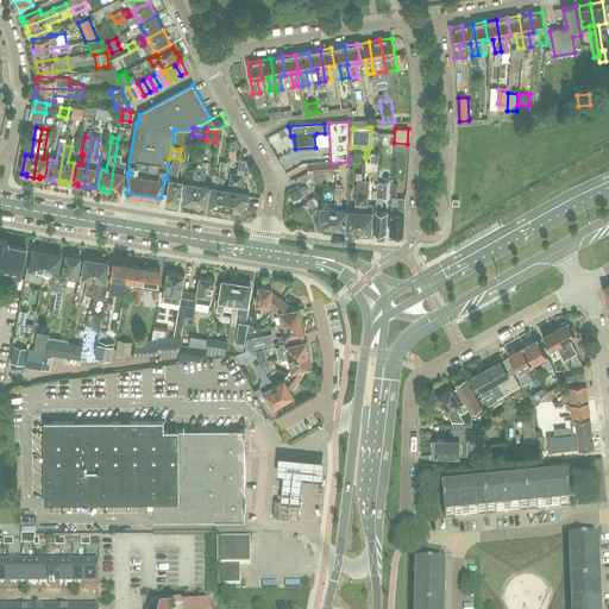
[(121,156),(115,155),(110,192),(115,193),(117,190),(121,192),(125,173),(120,173),(121,156)]
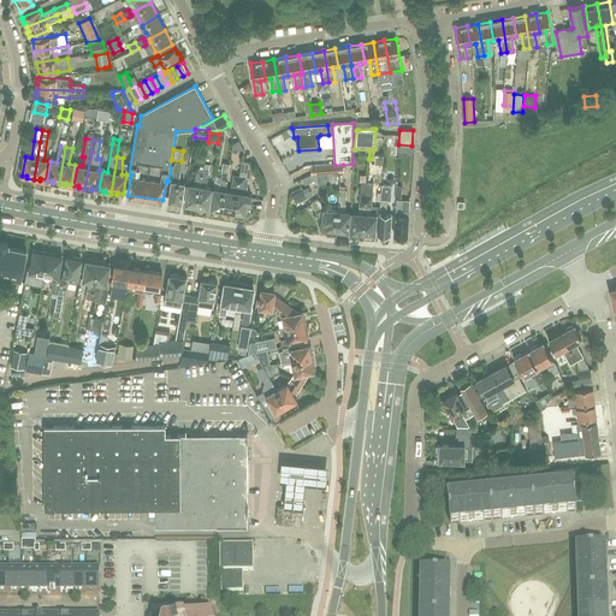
[(176,161),(169,201),(173,202),(175,203),(178,205),(179,203),(182,203),(185,183),(179,183),(183,163),(176,161)]
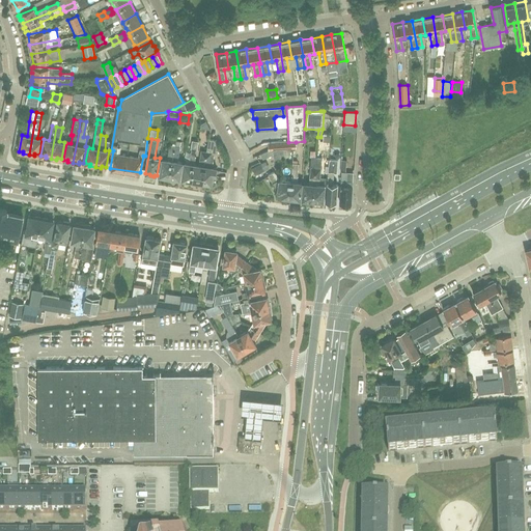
[(203,177),(203,183),(205,183),(205,185),(206,186),(208,186),(211,186),(212,184),(212,183),(213,174),(216,175),(217,168),(212,167),(215,152),(216,154),(217,145),(215,140),(208,139),(206,151),(202,175),(203,177)]
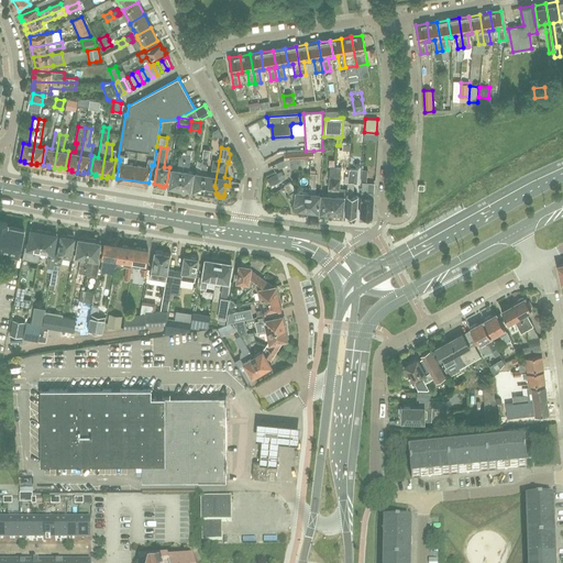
[(313,158),(313,151),(306,151),(284,152),(284,159),(295,159),(299,158),(313,158)]
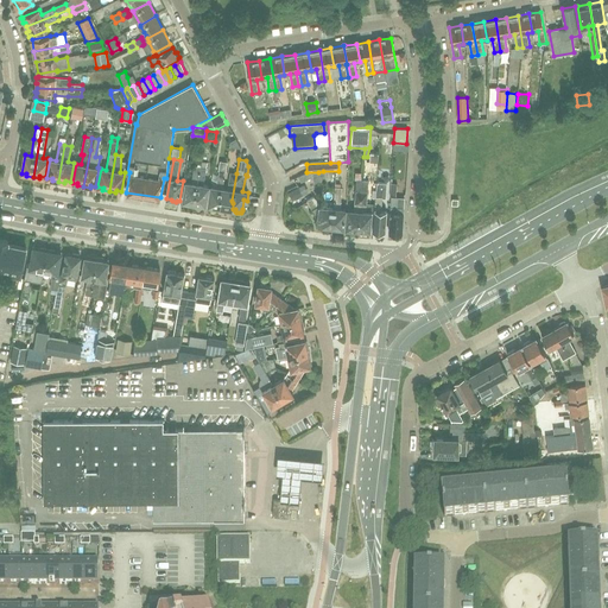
[(187,182),(183,201),(189,202),(190,203),(195,204),(200,168),(195,166),(191,183),(187,182)]
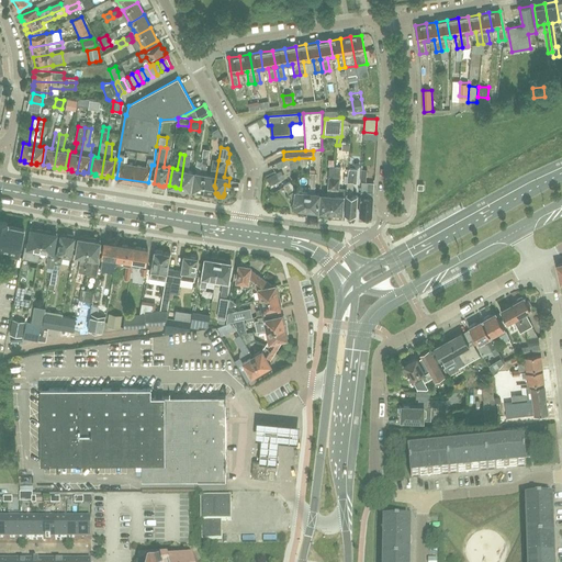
[(191,155),(184,155),(180,189),(186,190),(186,189),(190,189),(193,172),(188,171),(191,155)]
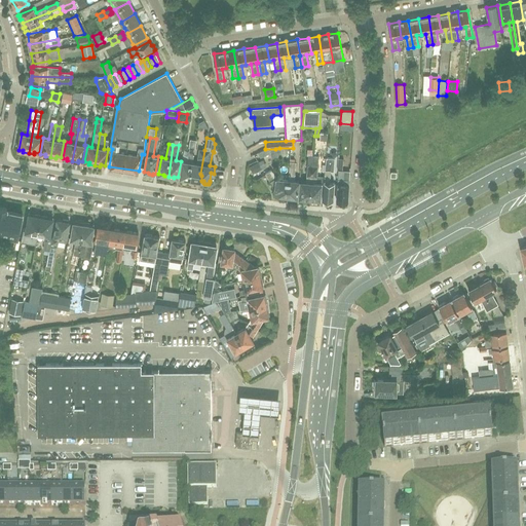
[(183,161),(180,178),(185,179),(186,179),(190,180),(193,162),(195,149),(190,148),(187,162),(183,161)]
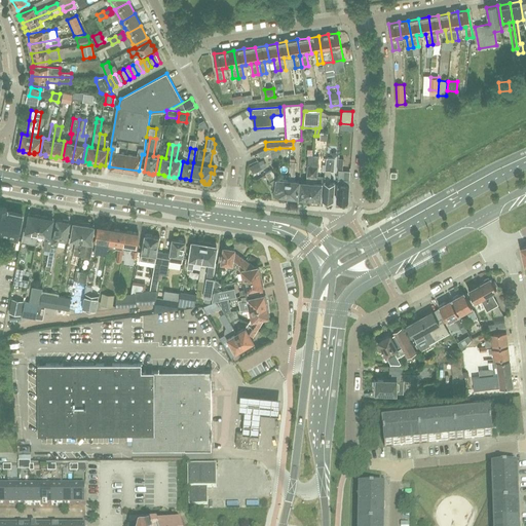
[(275,149),(269,150),(271,158),(282,156),(279,148),(275,149)]
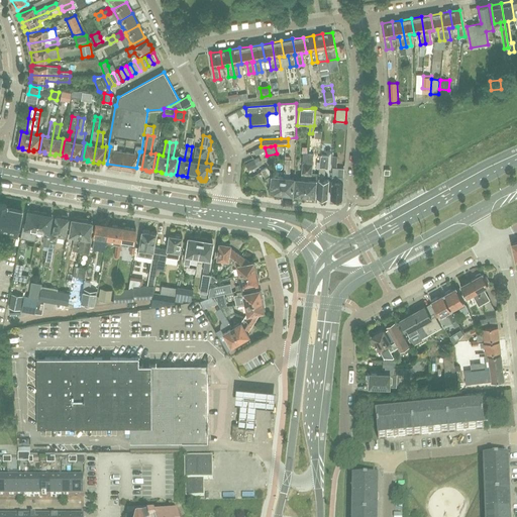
[(194,160),(190,160),(187,177),(191,178),(192,177),(198,178),(198,173),(197,171),(201,147),(196,146),(194,160)]
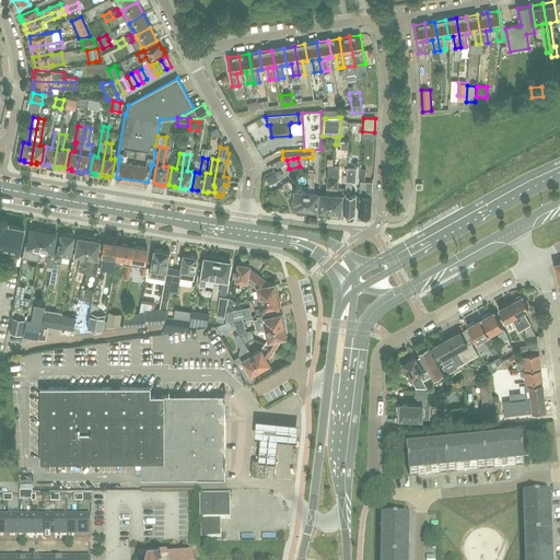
[(328,165),(325,194),(321,194),(319,210),(324,211),(323,213),(329,213),(330,195),(334,165),(328,165)]
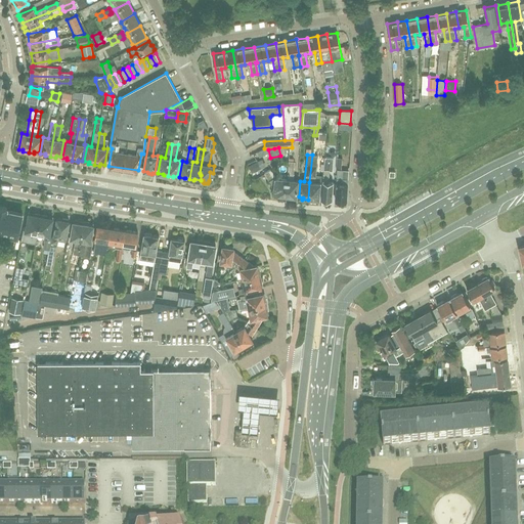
[(312,155),(309,182),(308,200),(314,201),(314,199),(318,199),(319,182),(315,182),(317,156),(313,155),(312,155)]
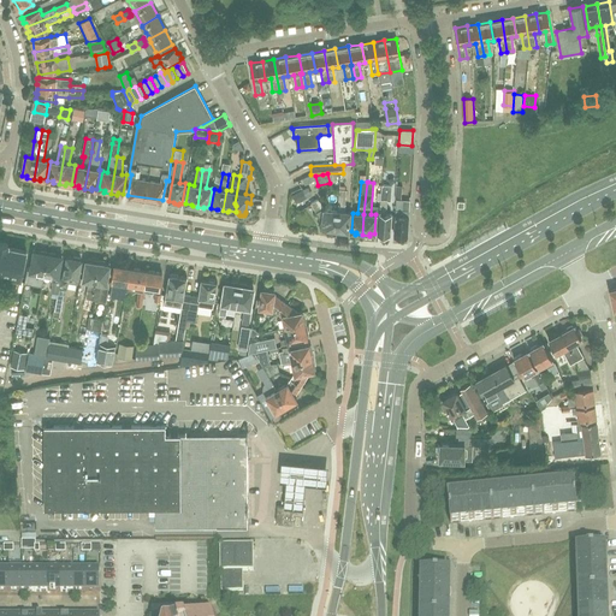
[(381,185),(379,213),(378,234),(381,235),(381,236),(385,237),(389,236),(389,235),(390,235),(391,214),(386,214),(388,201),(391,201),(392,185),(381,185)]
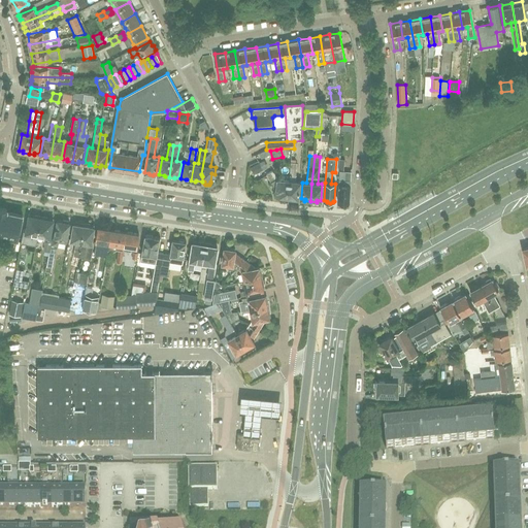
[(338,170),(340,171),(337,201),(343,202),(343,203),(348,203),(348,202),(350,202),(351,180),(345,179),(345,171),(343,171),(344,160),(339,159),(338,170)]
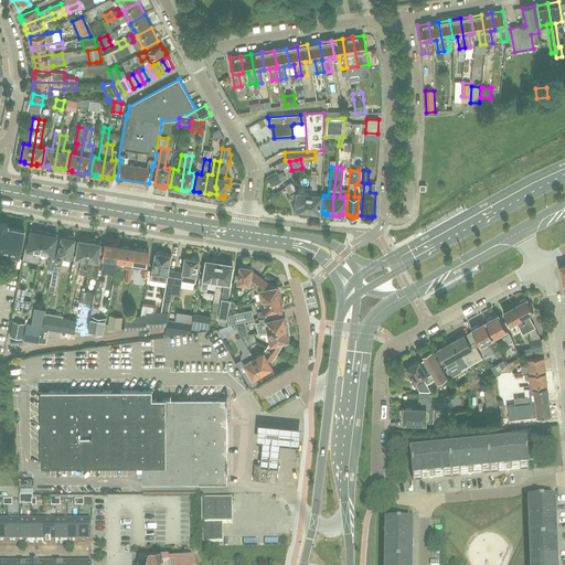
[(275,173),(267,178),(269,184),(278,180),(275,173)]
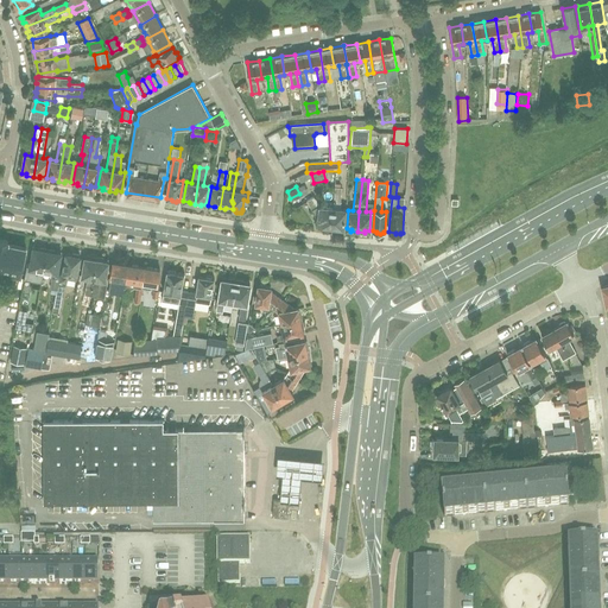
[(333,210),(331,227),(335,227),(336,229),(341,229),(342,228),(343,228),(346,208),(340,208),(342,188),(335,187),(333,207),(333,210)]
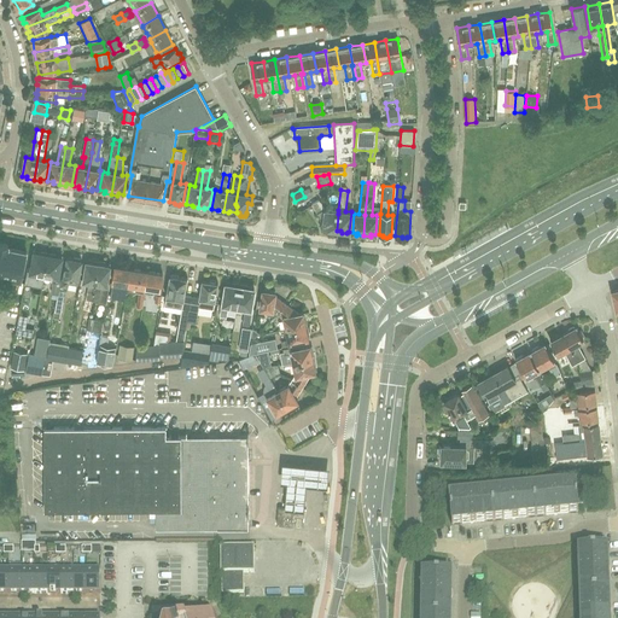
[(338,214),(338,210),(326,209),(325,208),(324,208),(319,199),(312,203),(318,213),(326,229),(328,229),(330,232),(334,232),(336,231),(337,231),(338,214)]
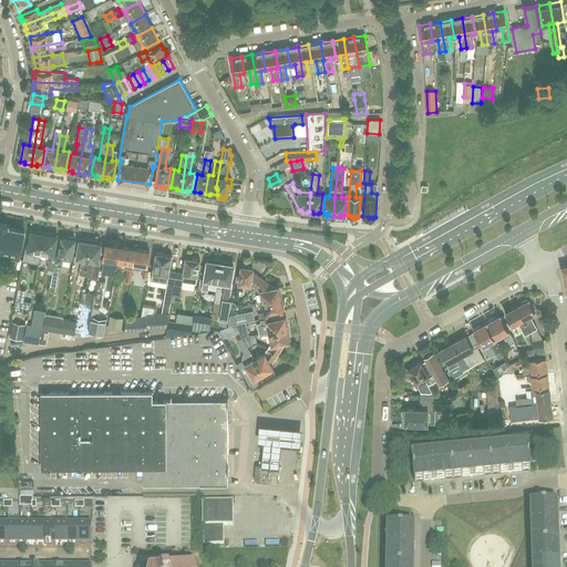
[(0,223),(0,250),(19,255),(24,232),(7,228),(7,225),(0,223)]
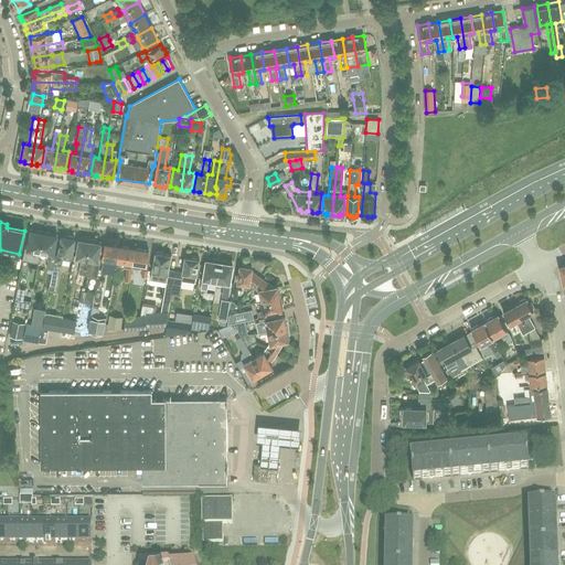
[(40,252),(43,233),(31,231),(27,253),(33,254),(33,251),(40,252)]
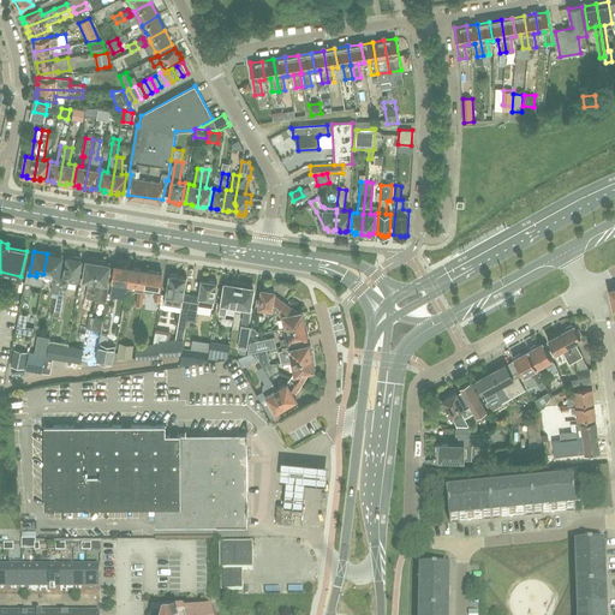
[(61,256),(47,254),(43,274),(51,275),(51,279),(52,280),(51,284),(52,285),(51,292),(58,293),(59,281),(58,280),(61,256)]
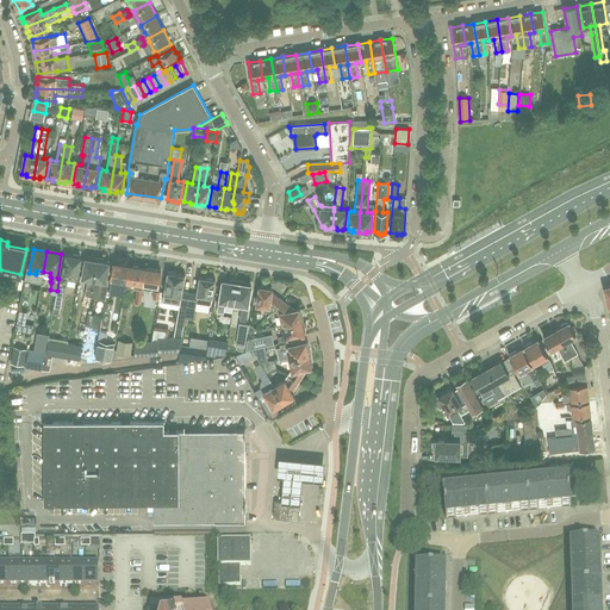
[(76,284),(80,257),(79,257),(79,256),(73,255),(73,256),(66,255),(63,274),(61,273),(60,282),(57,292),(63,292),(64,286),(66,286),(67,280),(75,281),(75,282),(76,284)]
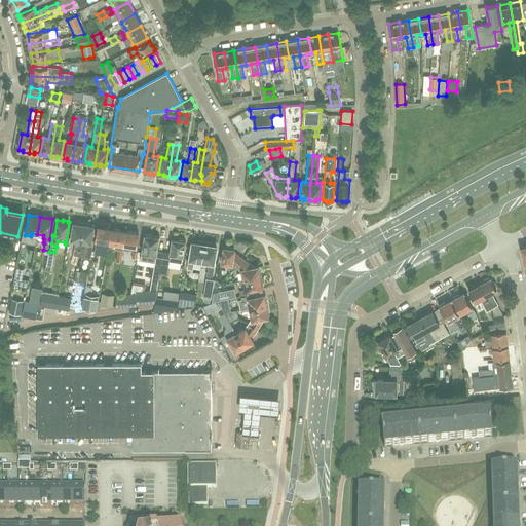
[(77,261),(83,223),(78,222),(78,224),(74,223),(71,239),(76,239),(73,255),(72,260),(77,261)]
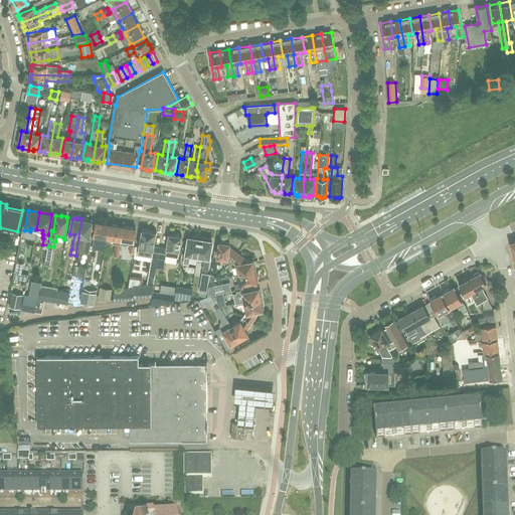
[(81,251),(83,241),(89,242),(90,237),(89,237),(92,221),(88,220),(88,219),(81,218),(75,255),(76,250),(81,251)]
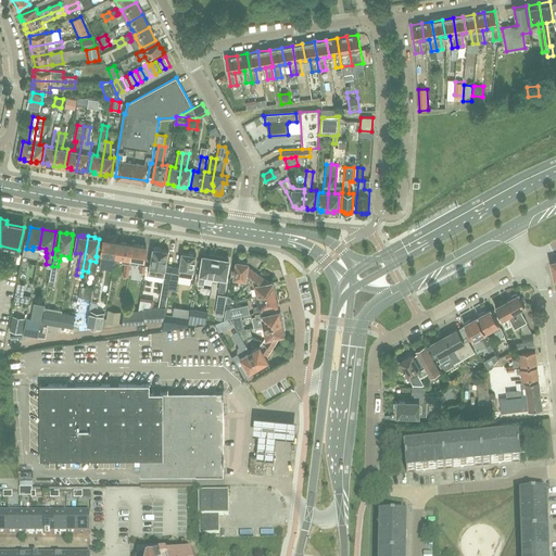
[(105,263),(113,265),(117,242),(103,240),(101,254),(106,254),(105,263)]
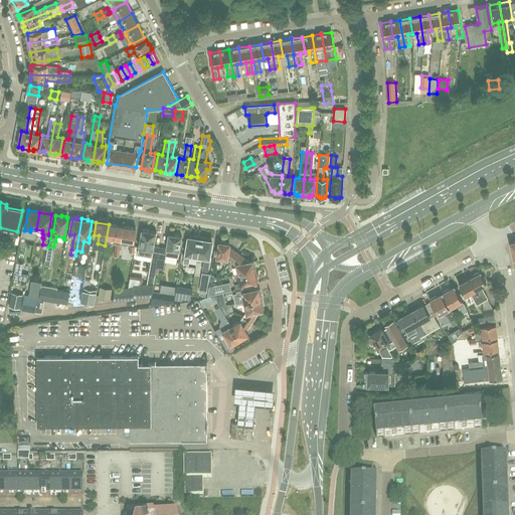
[(123,226),(109,224),(105,245),(111,246),(114,244),(115,244),(113,256),(118,258),(120,244),(123,226)]
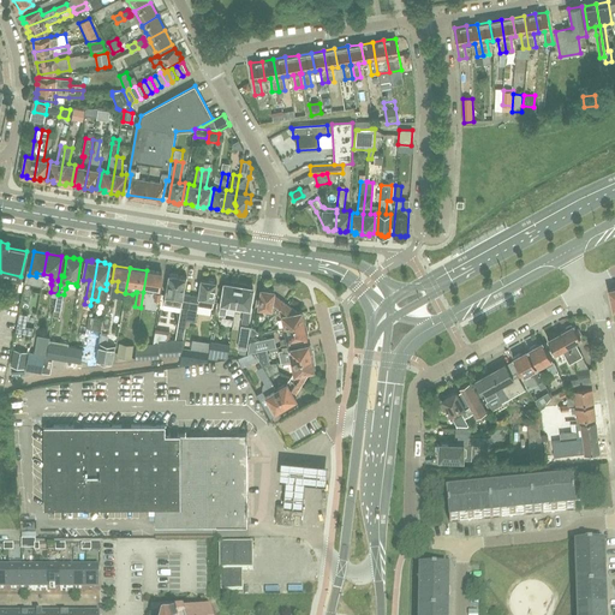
[(153,293),(154,287),(159,288),(161,273),(147,270),(143,292),(153,293)]
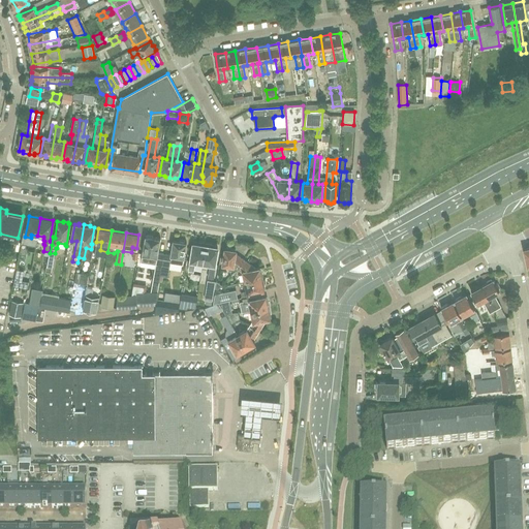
[(145,236),(142,254),(142,259),(156,262),(153,278),(160,279),(160,274),(161,274),(164,254),(158,253),(160,239),(145,236)]
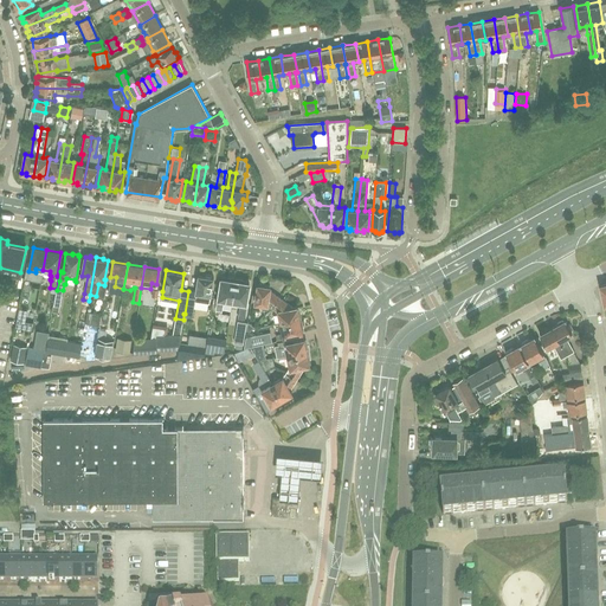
[(188,291),(185,314),(192,315),(194,301),(210,303),(213,278),(198,276),(195,292),(188,291)]
